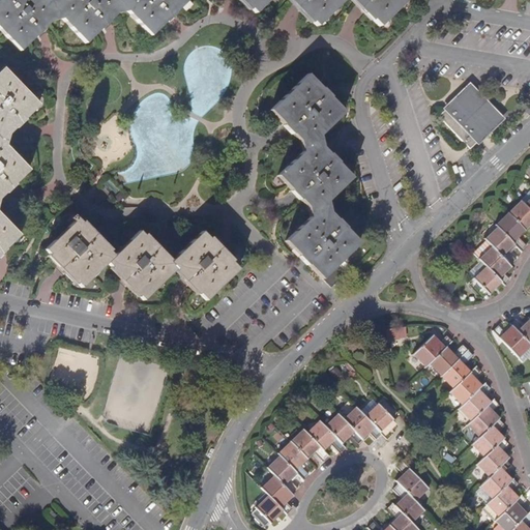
[(150,35),(165,21),(173,13),(186,0),(51,0),(45,1),(43,0),(0,0),(0,30),(20,51),(34,36),(42,28),(50,22),(61,19),(85,43),(99,29),(108,21),(114,15),(126,11),(150,35)]
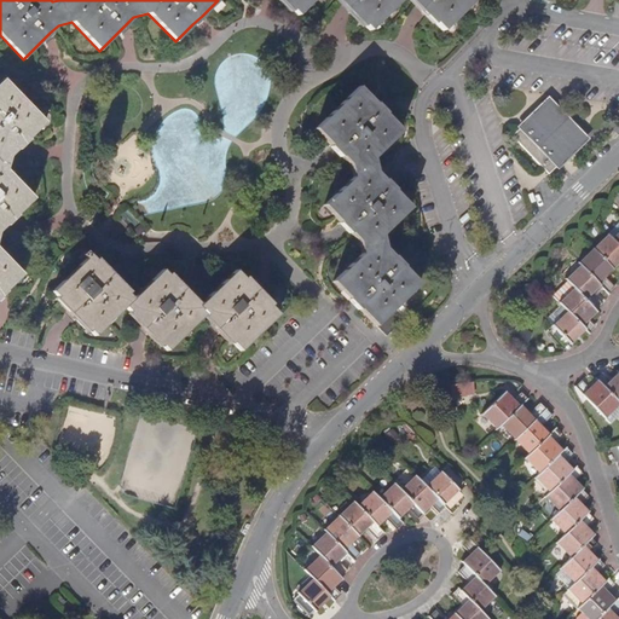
[(313,0),(340,0),(343,4),(352,12),(370,30),(400,0),(412,0),(417,5),(426,13),(443,30),(474,0),(283,0),(298,15),(313,0)]
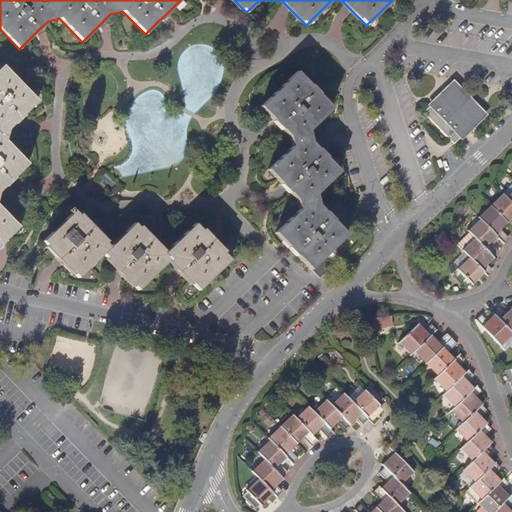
[(291,10),(284,3),(280,6),(287,14),(291,10)]
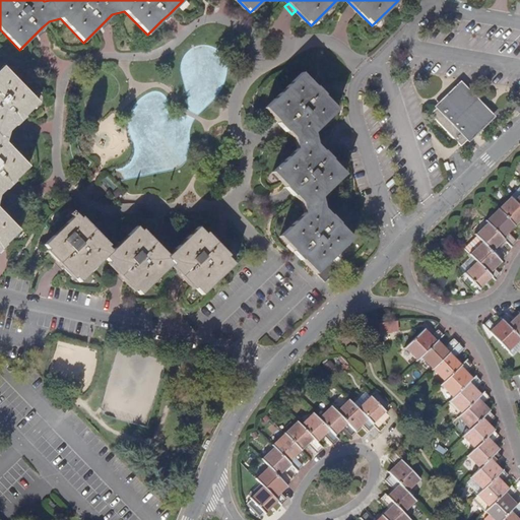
[(358,11),(350,4),(347,7),(354,14),(358,11)]
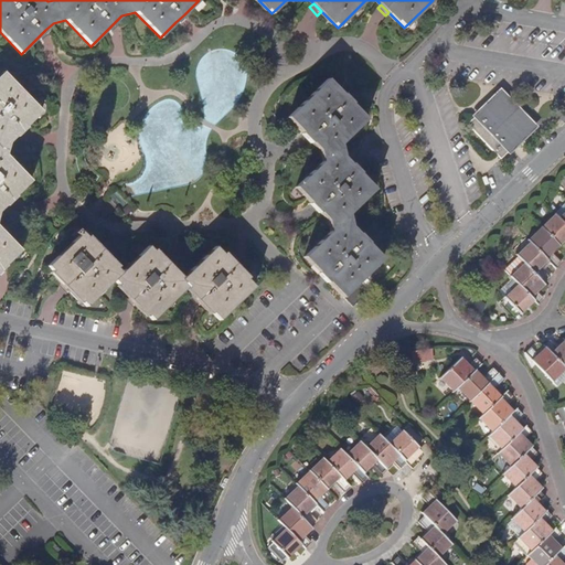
[(184,14),(176,22),(179,27),(188,18),(184,14)]
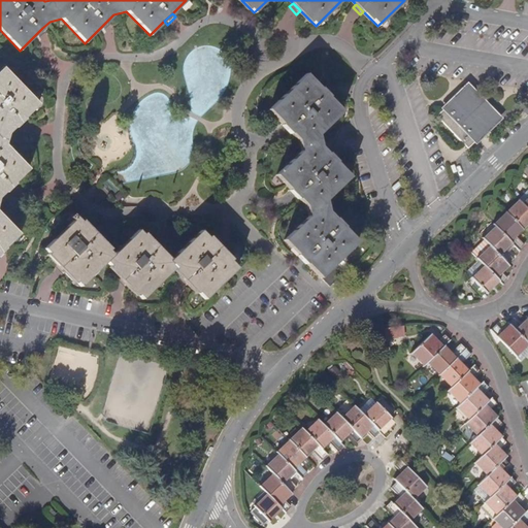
[(107,21),(99,29),(102,32),(110,25),(107,21)]
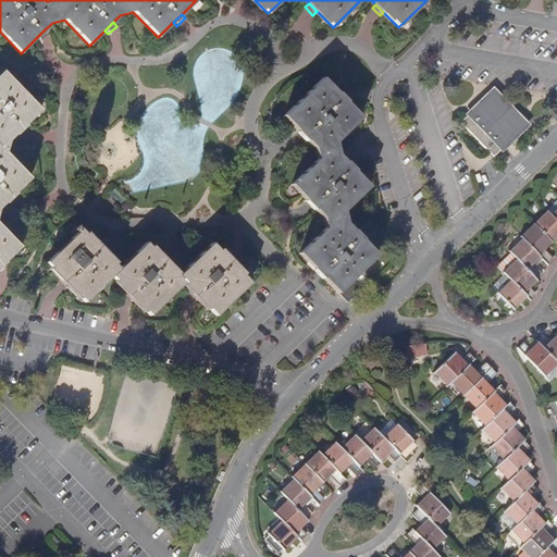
[(45,29),(36,38),(39,42),(48,34),(45,29)]
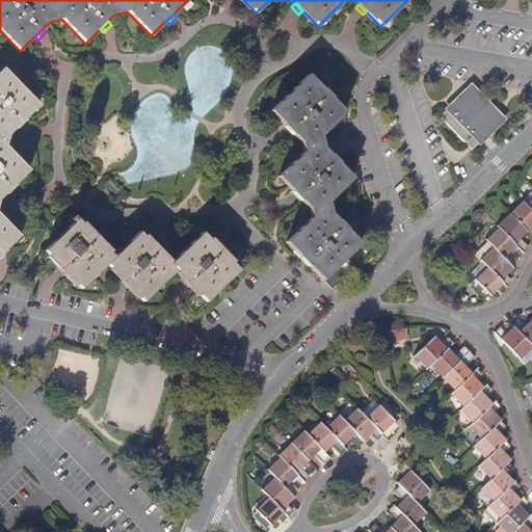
[(0,197),(5,193),(14,185),(29,170),(5,147),(7,135),(16,128),(24,120),(38,106),(2,68),(0,70),(0,254),(3,250),(19,236),(0,216),(0,197)]
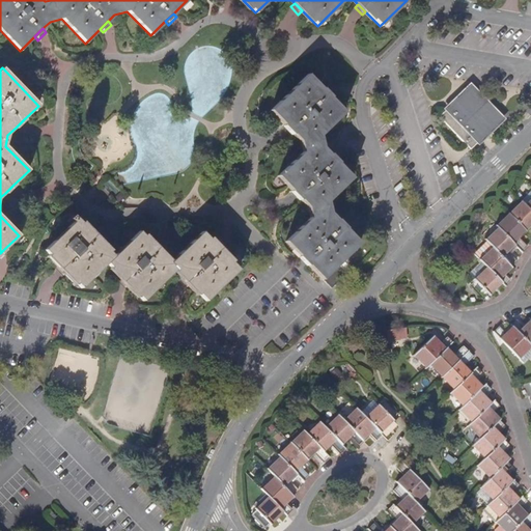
[(284,126),(292,134),(300,141),(303,151),(278,176),(292,191),(300,199),(307,206),(309,218),(285,242),(300,257),(308,264),(331,288),(340,279),(332,270),(360,244),(345,228),(337,220),(330,213),(328,201),(352,177),(337,163),(330,155),(323,147),(320,136),(344,112),(330,98),(322,89),(307,75),(270,111),(284,126)]
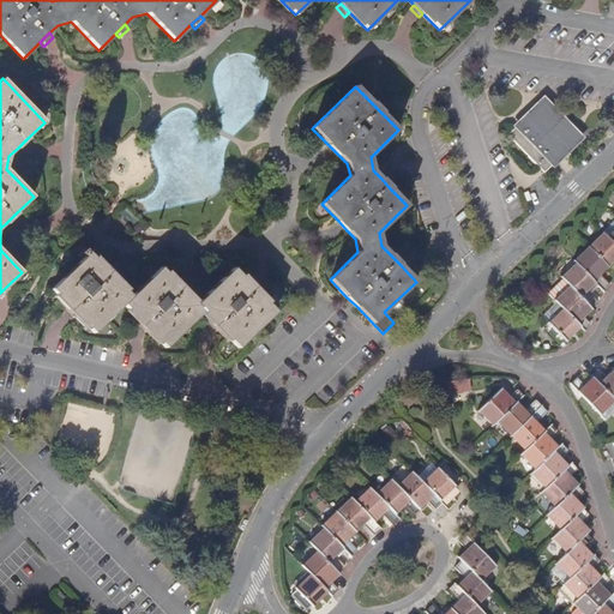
[(372,103),(381,113),(385,108),(375,100),(372,103)]
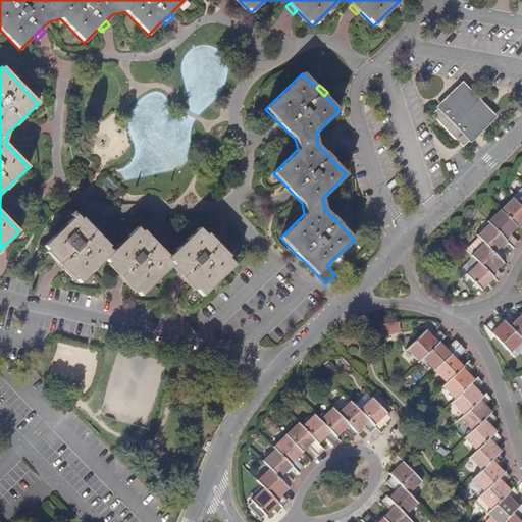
[(462,86),(432,115),(463,147),(492,117),(462,86)]
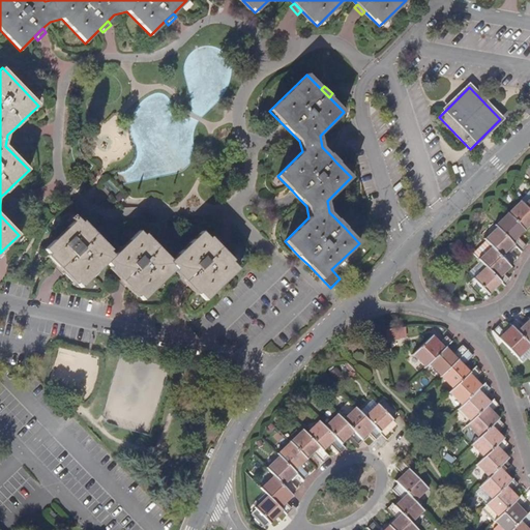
[(24,119),(16,127),(20,131),(28,123),(24,119)]
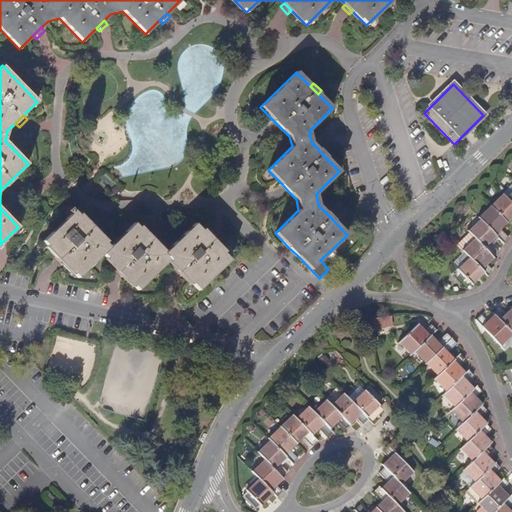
[(282,129),(274,121),(271,124),(278,133),(282,129)]
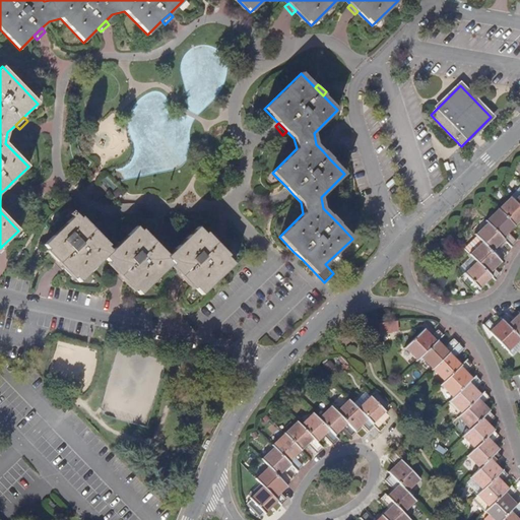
[(323,151),(330,159),(333,156),(326,148),(323,151)]
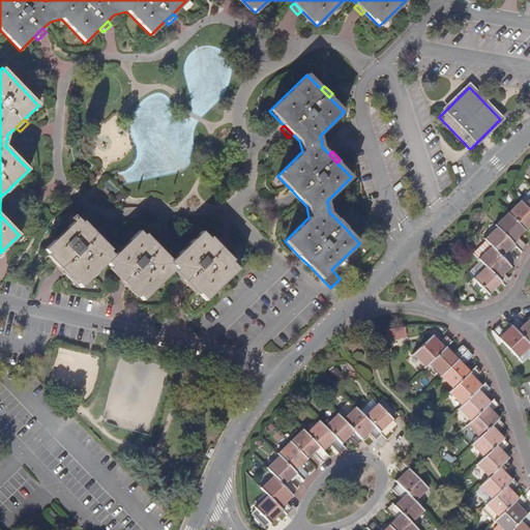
[(101,186),(113,198),(118,193),(106,181),(101,186)]
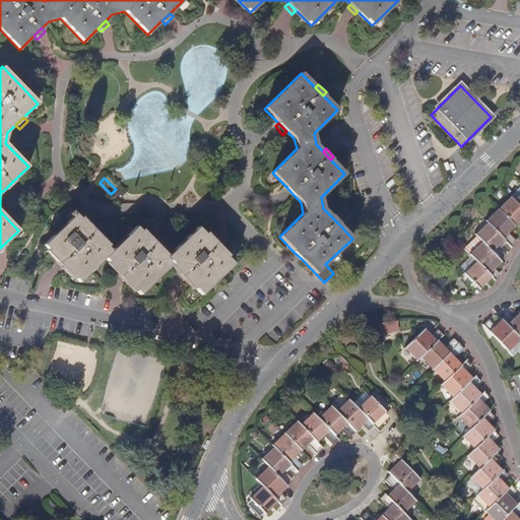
[(13,181),(5,189),(9,193),(17,185),(13,181)]
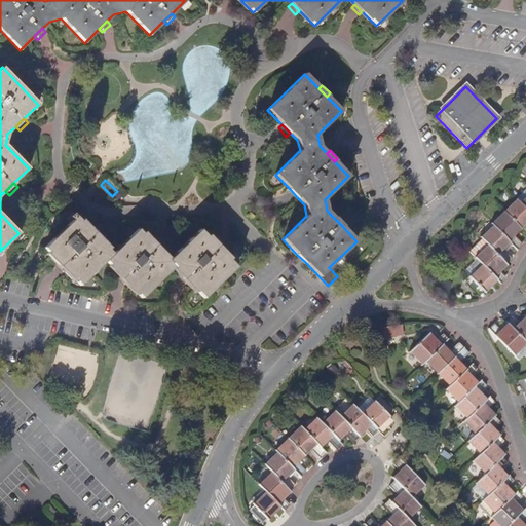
[(297,197),(290,189),(286,193),(294,201),(297,197)]
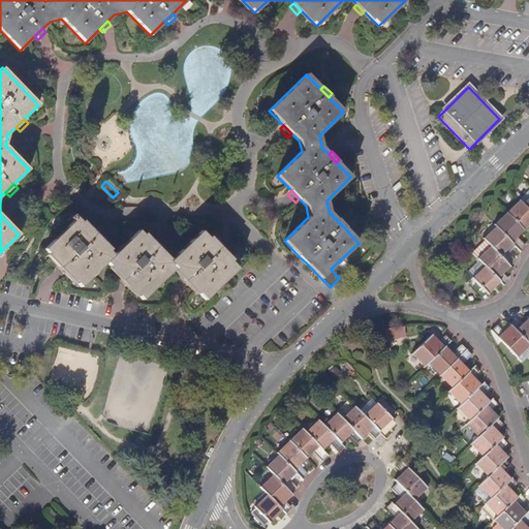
[(125,199),(118,192),(113,197),(120,204),(125,199)]
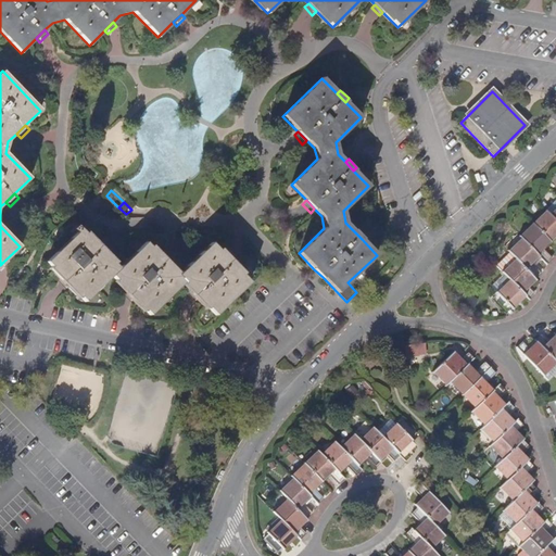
[(555,235),(555,220),(551,216),(547,212),(534,224),(551,240),(555,235)]
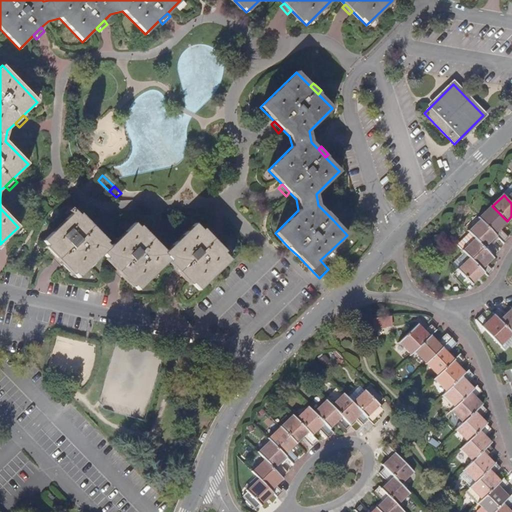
[(500,229),(507,221),(492,206),(480,218),(482,220),(497,235),(504,243),(509,238),(500,229)]
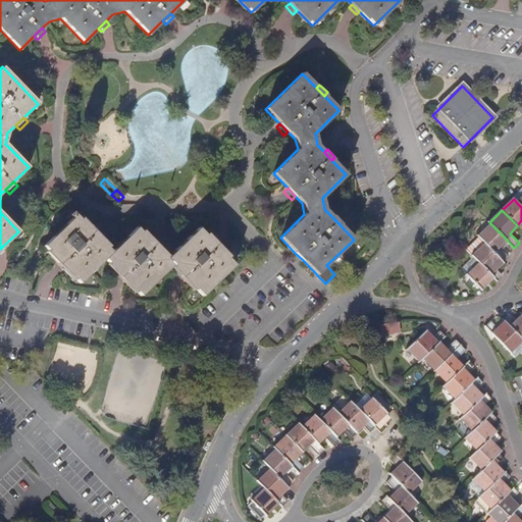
[(331,216),(340,224),(343,221),(335,213),(331,216)]
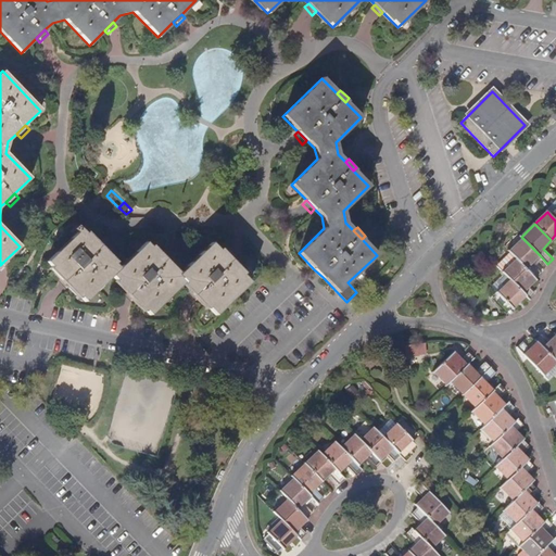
[(112,276),(126,291),(135,299),(150,315),(184,282),(192,292),(201,300),(216,315),(250,282),(235,267),(227,258),(211,243),(178,275),(168,266),(161,257),(146,242),(118,268),(103,253),(95,244),(80,229),(47,262),(61,277),(70,286),(85,302),(112,276)]
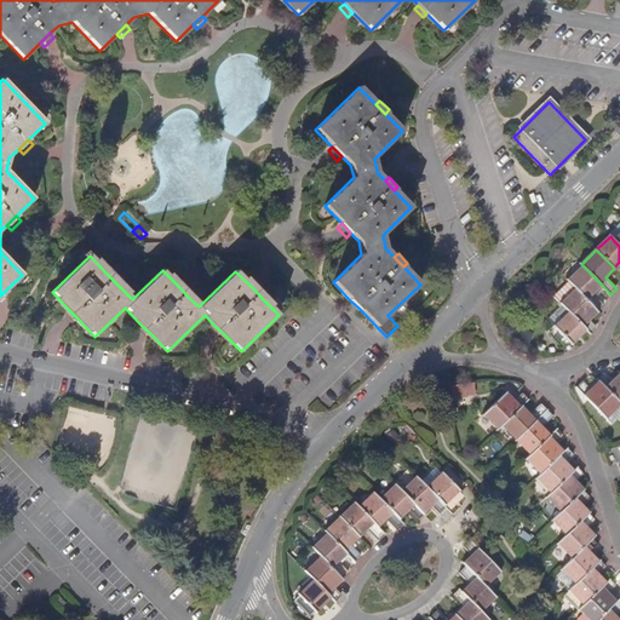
[(584,267),(568,281),(577,290),(597,311),(603,305),(592,293),(602,285),(584,267)]
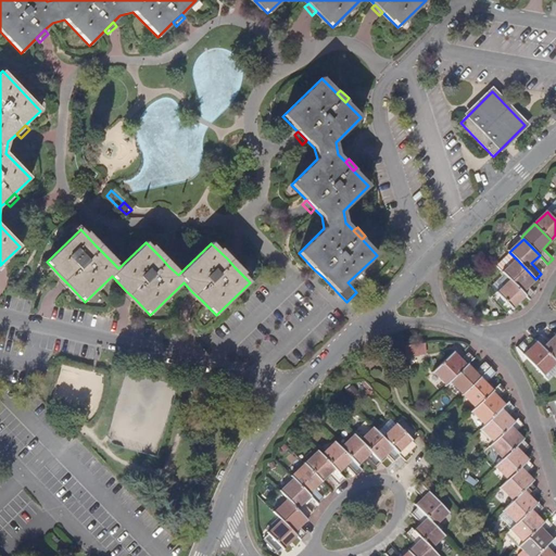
[(95,244),(103,253),(106,249),(99,240),(95,244)]
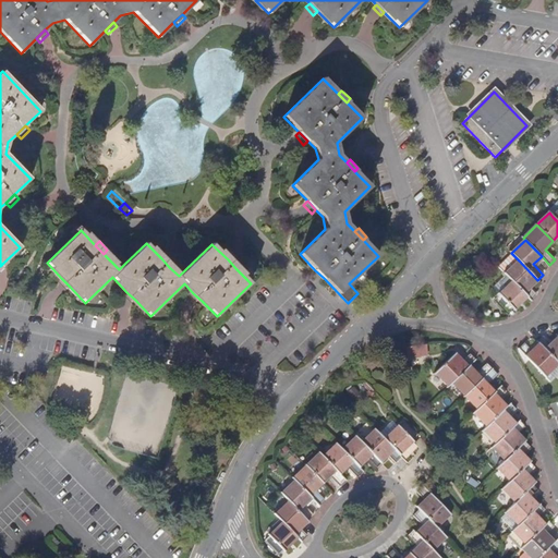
[(161,258),(169,267),(173,263),(165,255),(161,258)]
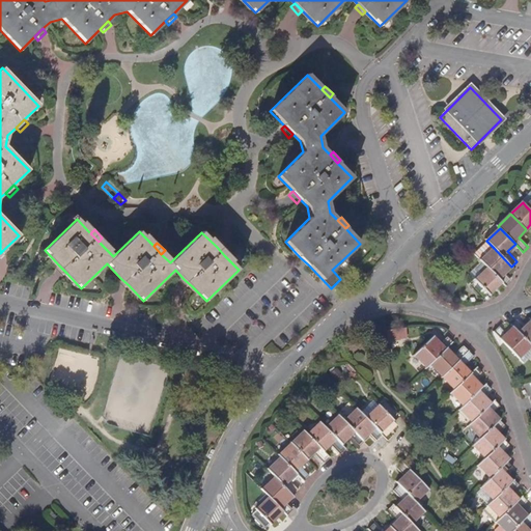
[(217,247),(224,255),(228,251),(220,244),(217,247)]
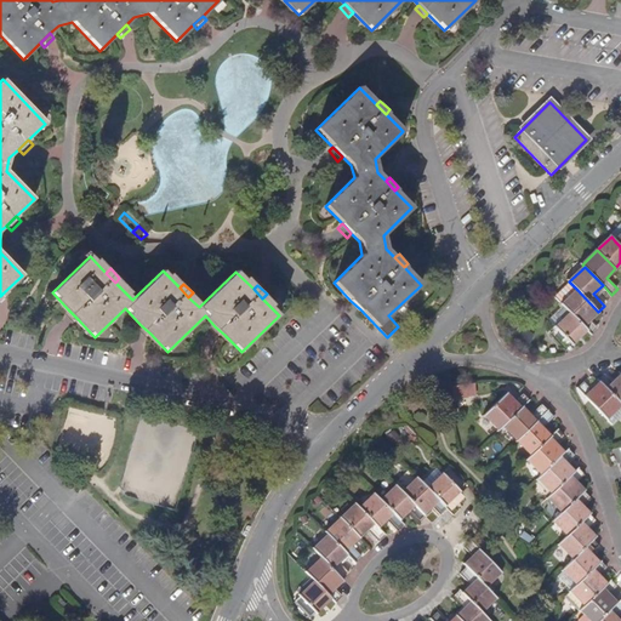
[(590,319),(598,312),(577,290),(563,305),(571,314),(582,326),(590,319)]
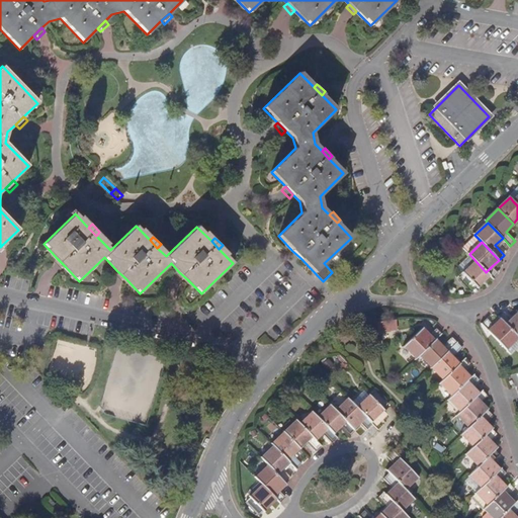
[(300,258),(292,251),(289,254),(296,262),(300,258)]
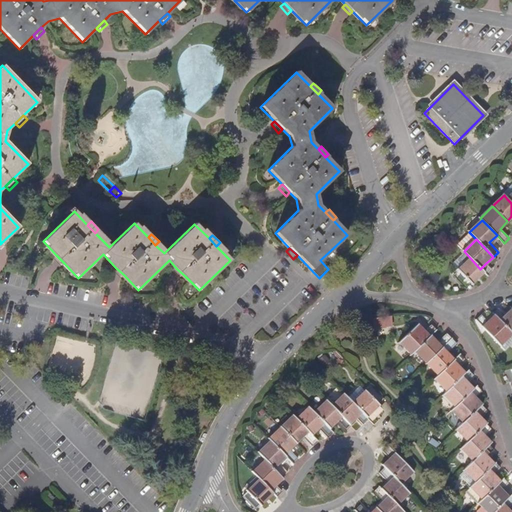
[(64,263),(56,255),(52,258),(60,266),(64,263)]
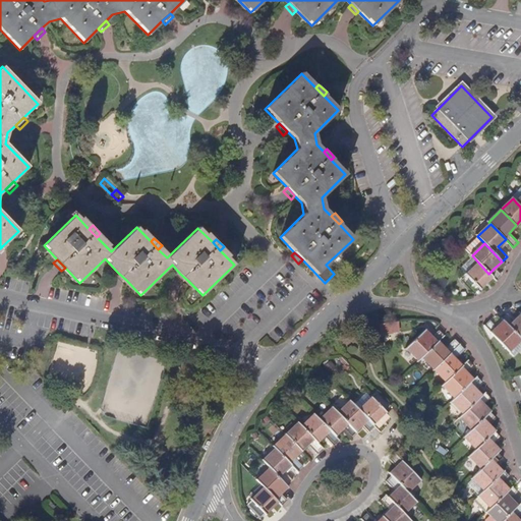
[(474,294),(493,277),(488,274),(479,264),(461,280),(474,294)]
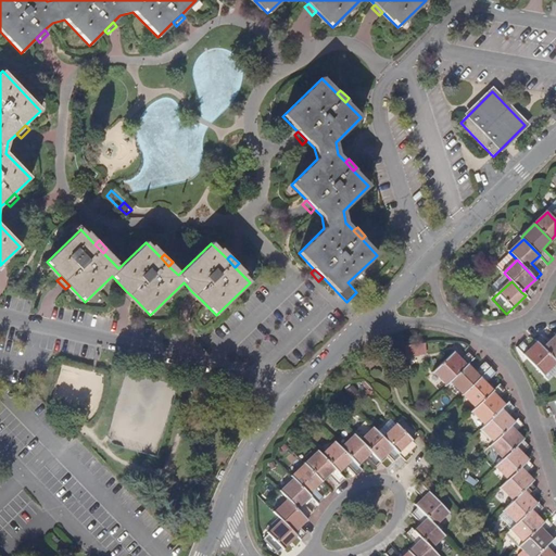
[(528,286),(521,292),(526,295),(529,299),(534,294),(534,293),(528,286)]
